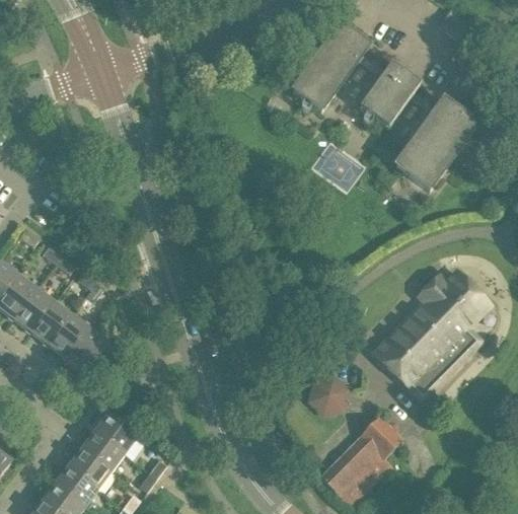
[(468,47),(481,30),(451,9),(439,25),(468,47)]
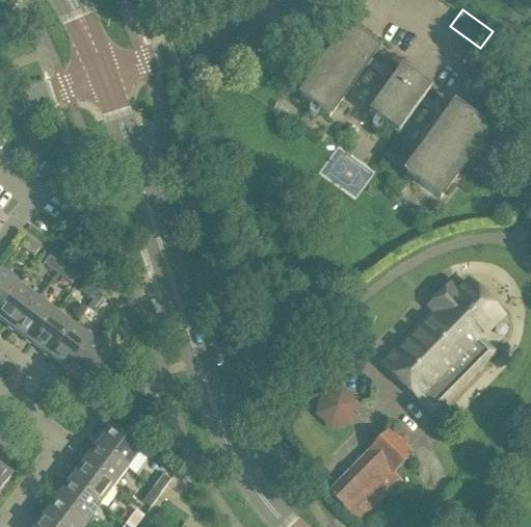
[(395,74),(379,62),(371,57),(377,48),(348,27),(300,94),(329,114),(367,63),(391,80),(368,111),(398,132),(420,102),(444,119),(405,170),(441,196),(489,129),(454,104),(448,112),(424,96),(430,86),(401,66),(395,74)]
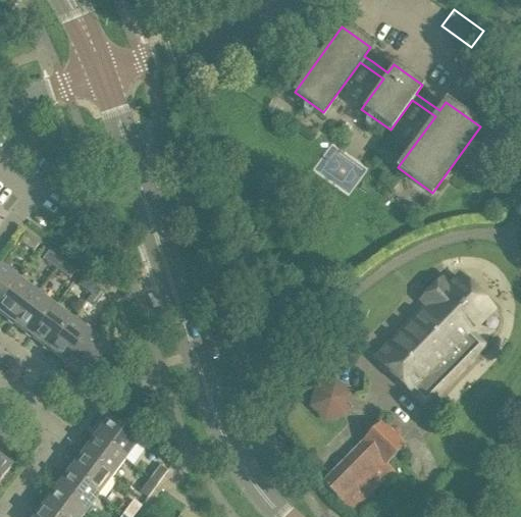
[(35,248),(40,241),(27,230),(21,238),(35,248)]
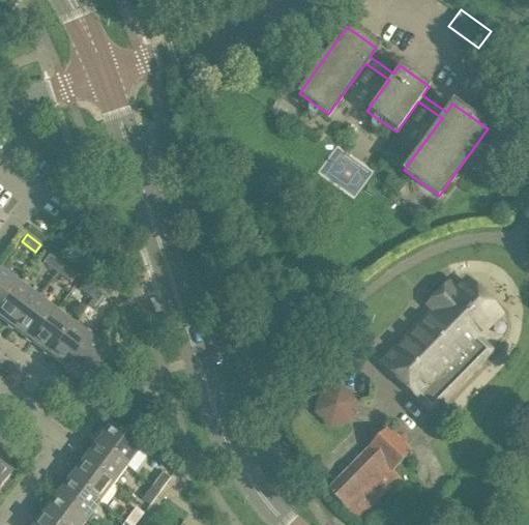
[(57,269),(63,261),(51,252),(45,259),(57,269)]
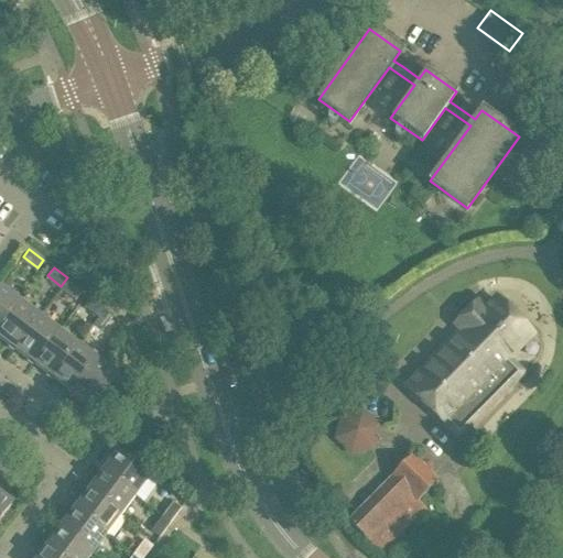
[(67,277),(61,286),(76,297),(82,288),(67,277)]
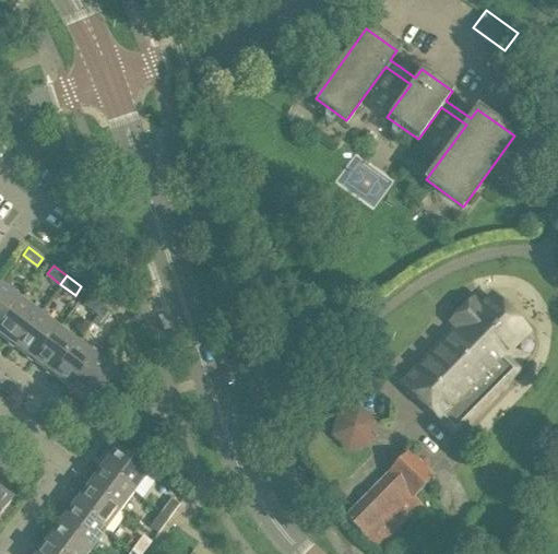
[(0,327),(22,297),(2,282),(0,285),(0,327)]
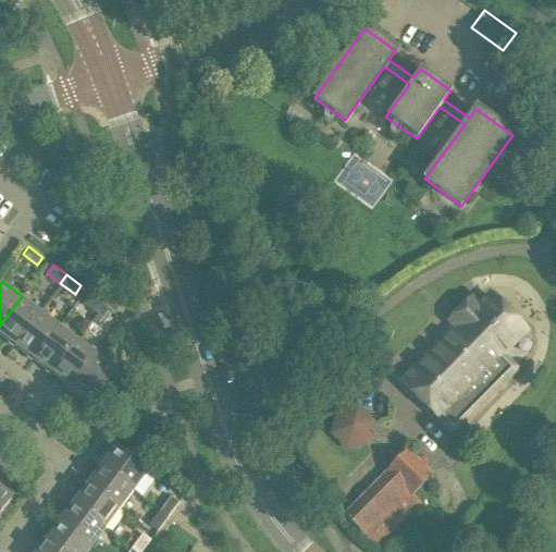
[(98,311),(104,303),(90,292),(84,301),(98,311)]
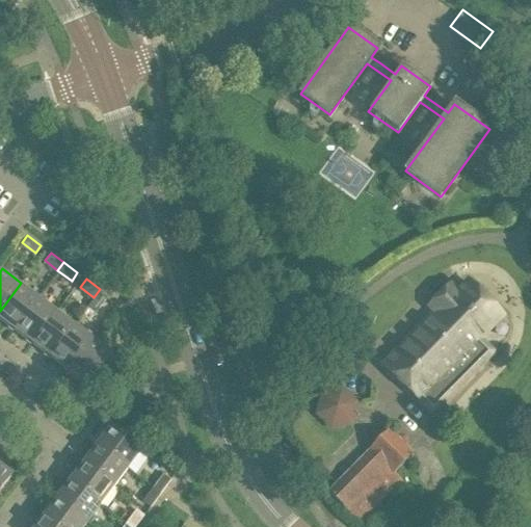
[(502,315),(467,280),(457,289),(452,284),(437,297),(444,302),(383,362),(431,411),(493,350),(480,337),(502,315)]
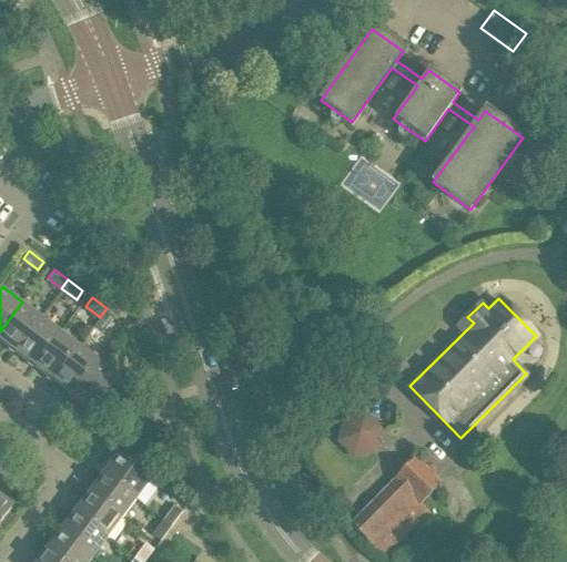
[(0,336),(17,349),(41,316),(22,302),(0,331),(0,336)]
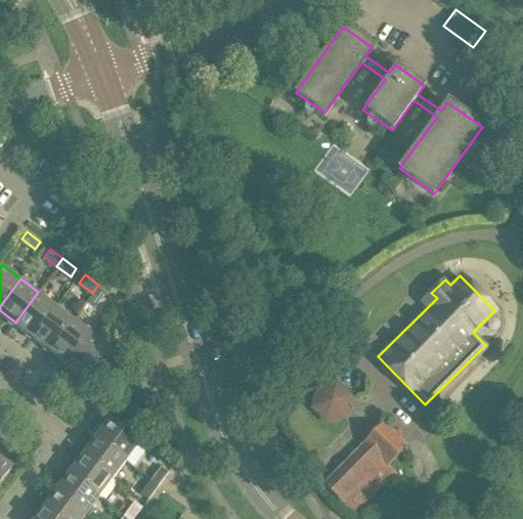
[(98,285),(92,293),(88,298),(96,304),(105,291),(98,285)]
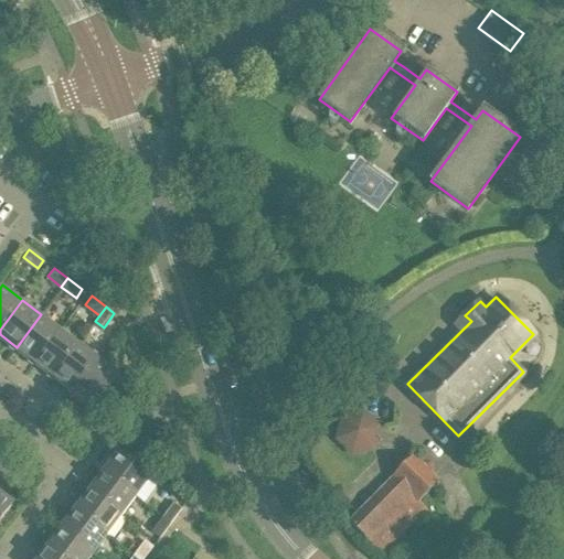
[(35,362),(60,329),(41,314),(17,347),(35,362)]
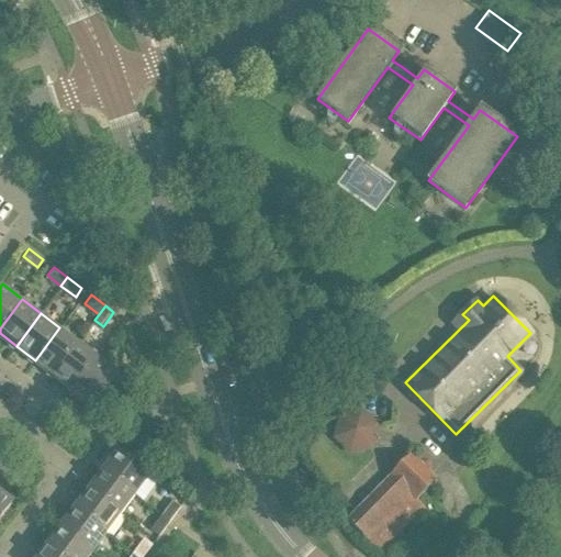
[(54,375),(79,342),(59,327),(35,360),(54,375)]
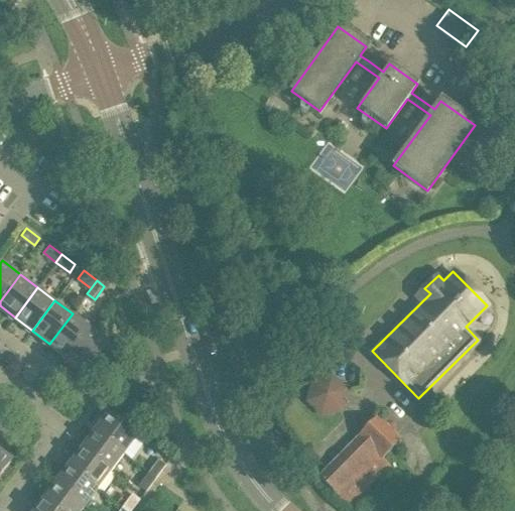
[(67,357),(90,327),(73,313),(49,344),(67,357)]
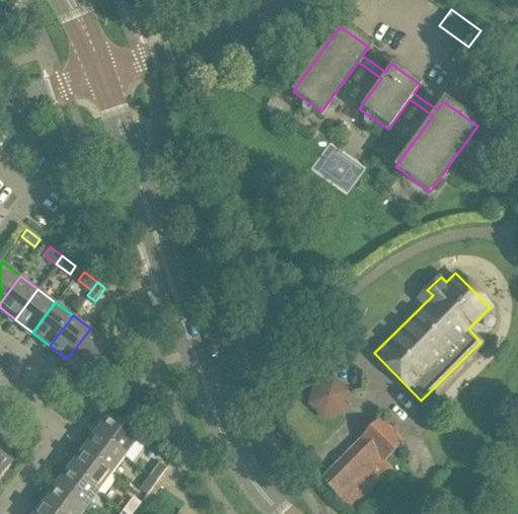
[(90,328),(67,359),(86,373),(108,343),(90,328)]
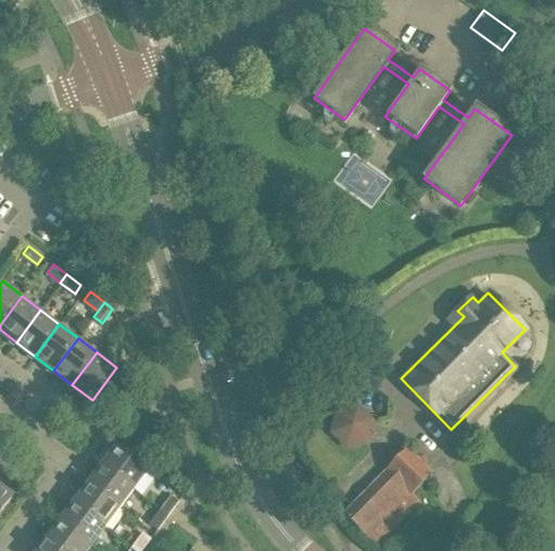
[(128,380),(138,367),(139,366),(131,360),(121,374),(128,380)]
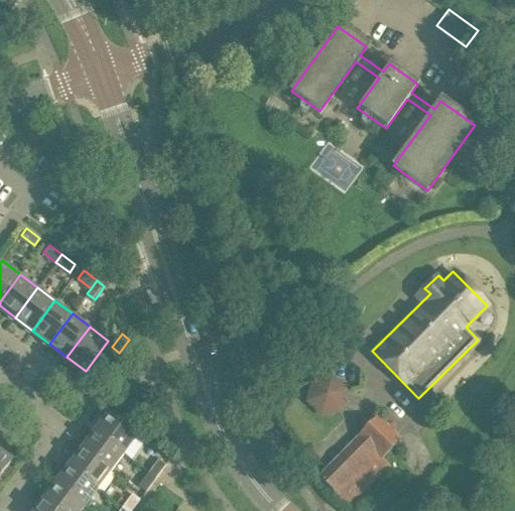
[(138,433),(123,422),(108,411),(95,428),(124,452),(138,433)]
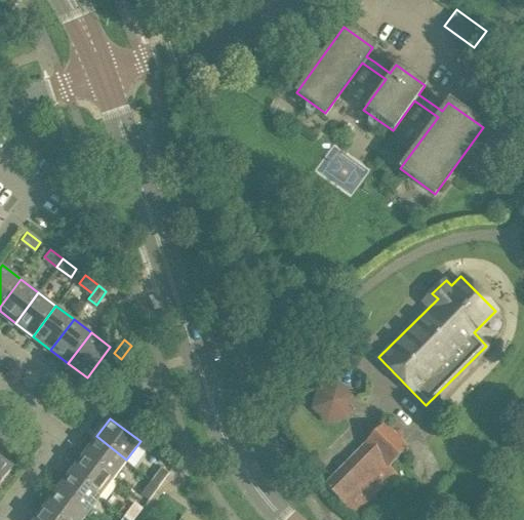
[(358,517),(370,505),(400,475),(389,464),(407,445),(384,423),(324,483),(358,517)]
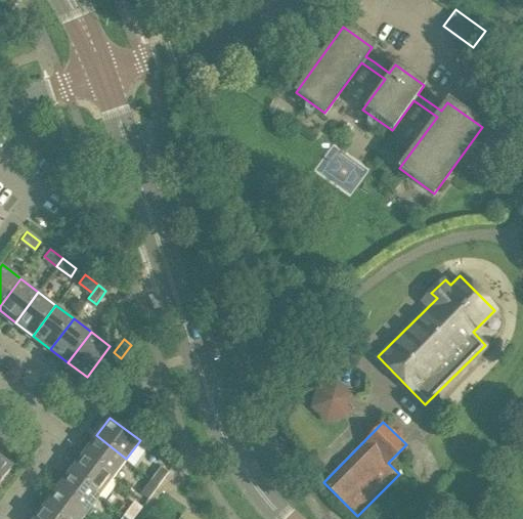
[(113,476),(126,459),(96,435),(83,453),(113,476)]
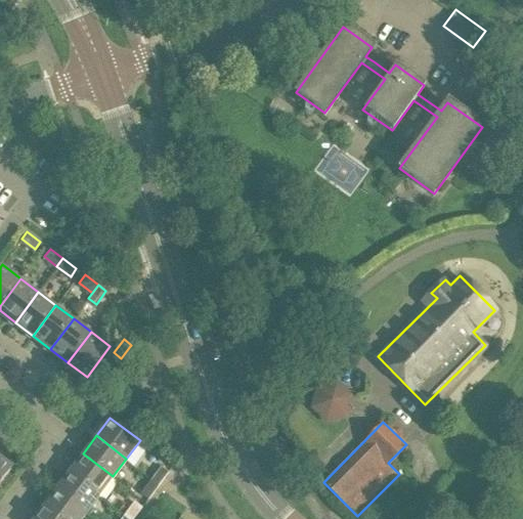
[(99,493),(113,476),(83,453),(70,471),(99,493)]
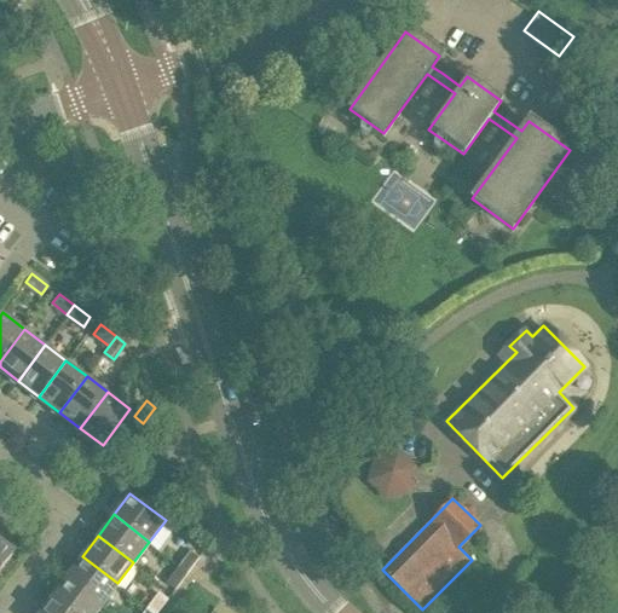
[(0,537),(0,570),(16,549),(0,537)]
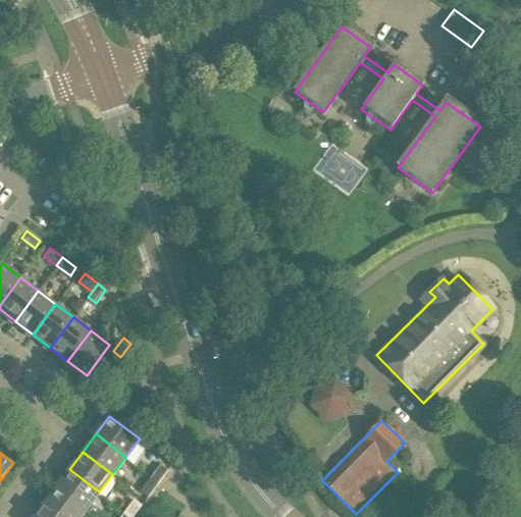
[(151,475),(158,480),(168,468),(161,462),(151,475)]
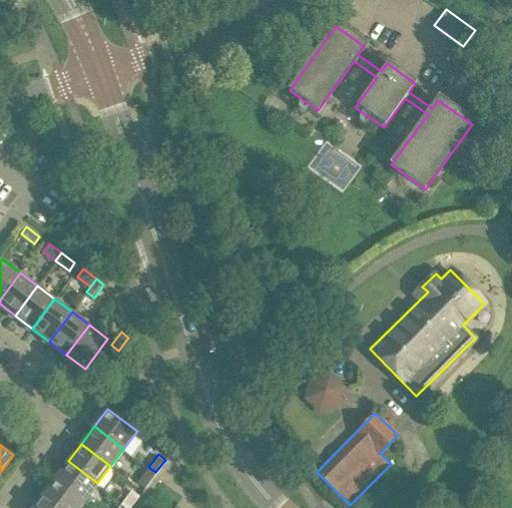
[(85,500),(97,483),(68,461),(55,478),(85,500)]
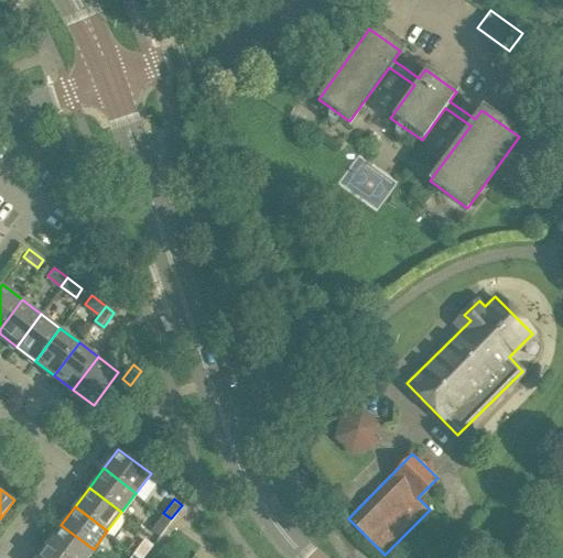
[(161,532),(171,518),(163,513),(153,526),(161,532)]
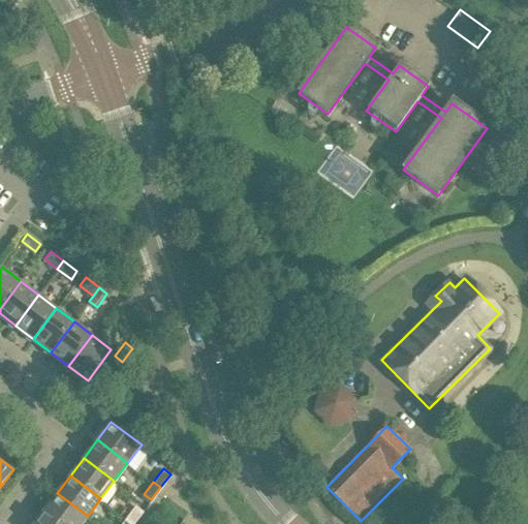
[(59,523),(81,523),(88,516),(57,493),(42,512),(59,523)]
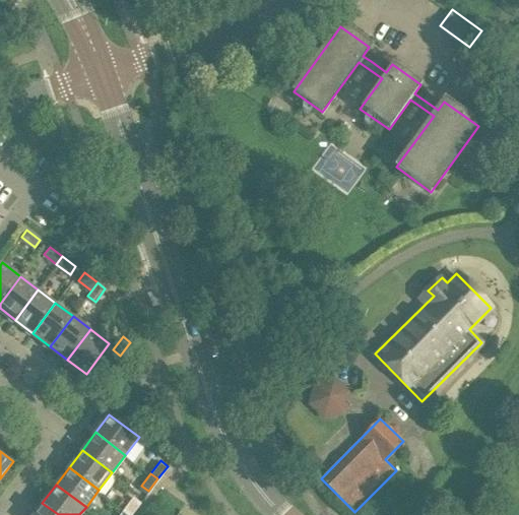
[(133,496),(124,508),(132,513),(141,501),(134,495),(133,496)]
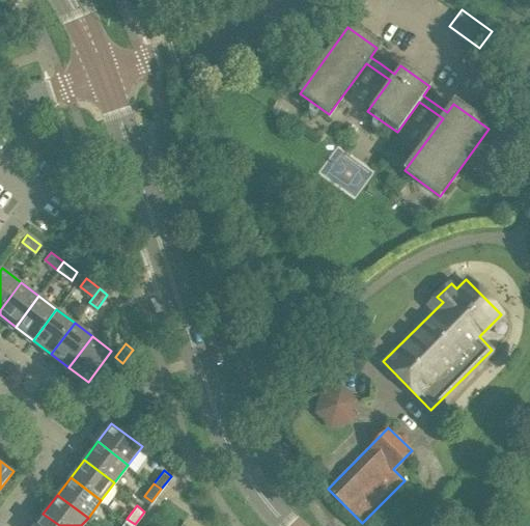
[(59,525),(43,514),(32,525),(59,525)]
